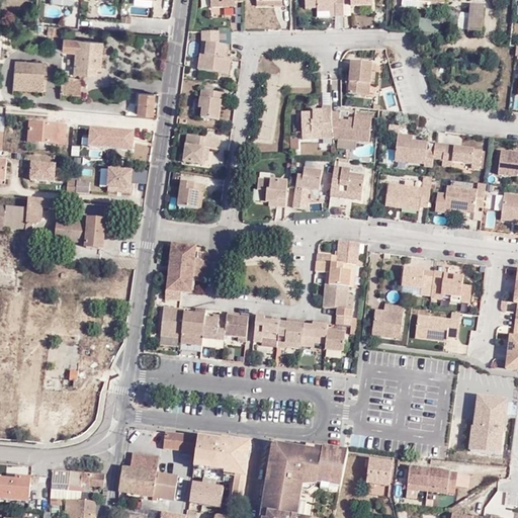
[(235,4),(243,4),(243,0),(210,0),(210,8),(223,8),(223,4),(235,4)]
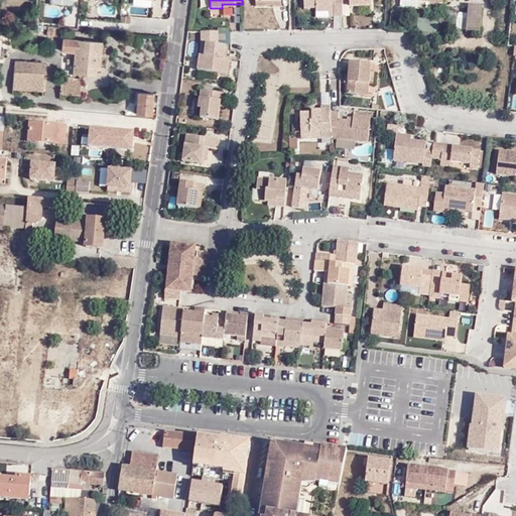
[(334,10),(334,15),(343,15),(343,5),(342,0),(303,0),(304,7),(315,8),(316,11),(334,10)]
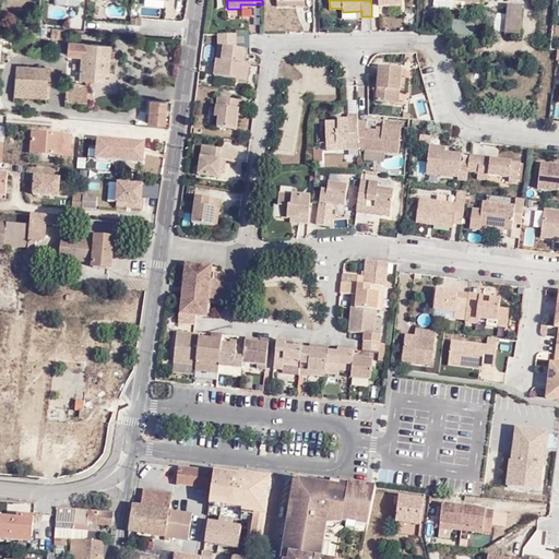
[(370,0),(371,6),(379,6),(380,10),(403,10),(403,0),(370,0)]
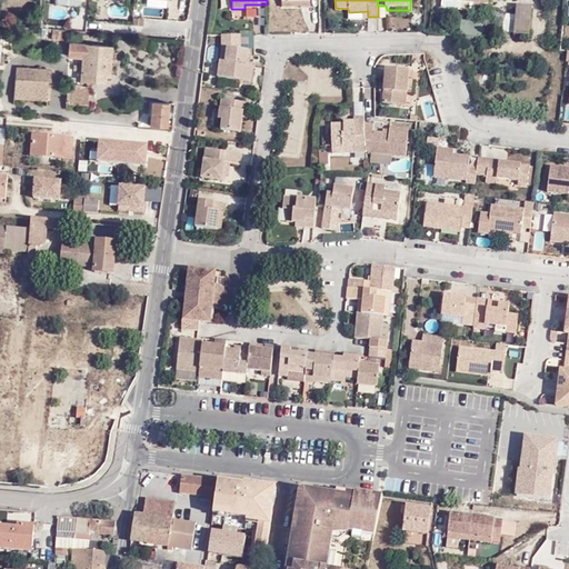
[(472,10),(472,2),(452,1),(451,7),(451,9),(472,10)]
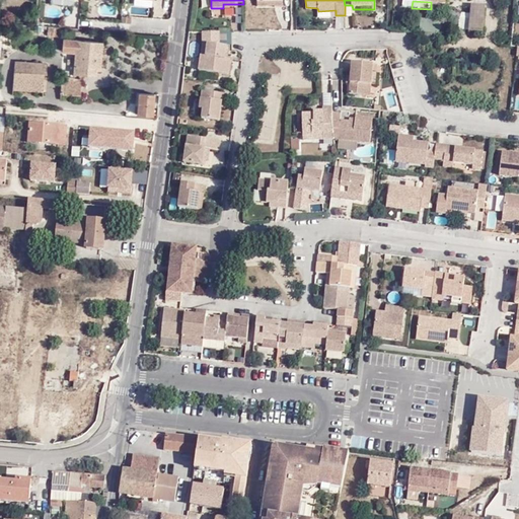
[(483,32),(486,6),(472,4),(470,23),(469,31),(483,32)]
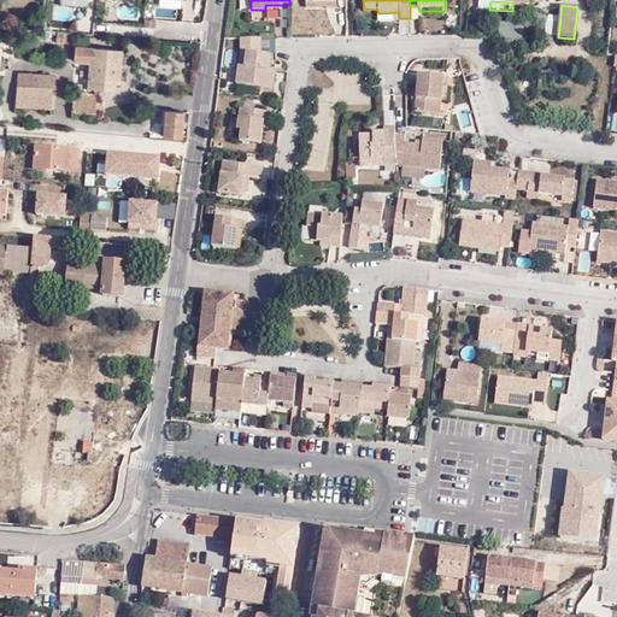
[(524,25),(506,24),(504,39),(523,40),(524,25)]
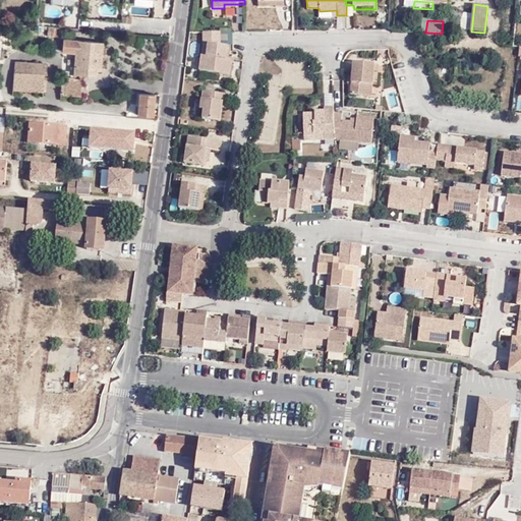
[(65,38),(66,26),(48,25),(47,36),(65,38)]
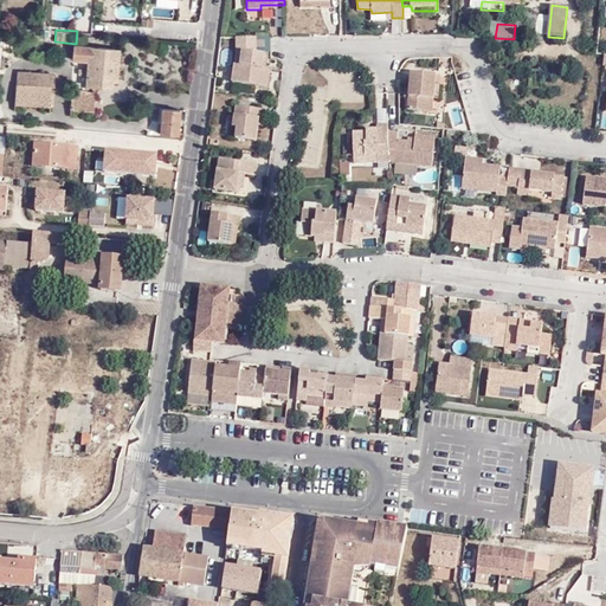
[(271,44),(271,36),(258,34),(258,44),(271,44)]
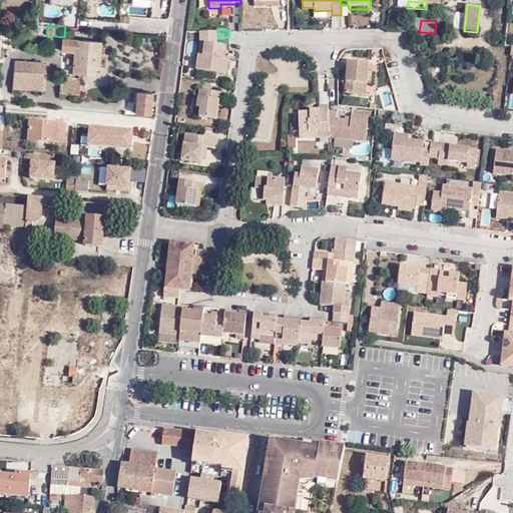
[(216,46),(215,31),(200,32),(200,44),(205,45),(203,57),(198,56),(197,68),(205,69),(204,73),(224,75),(226,60),(222,59),(224,47),(216,46)]
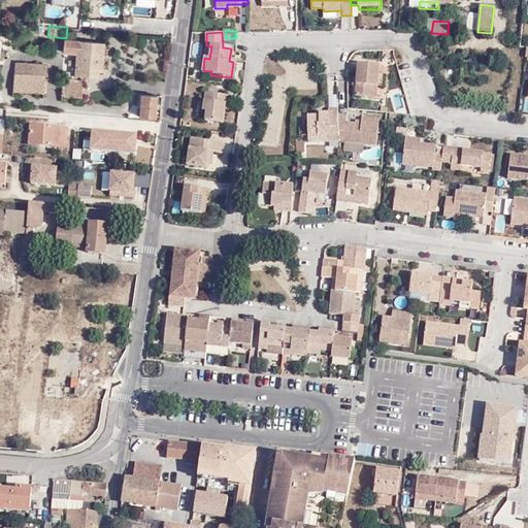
[(65,52),(77,53),(78,40),(66,39),(65,52)]
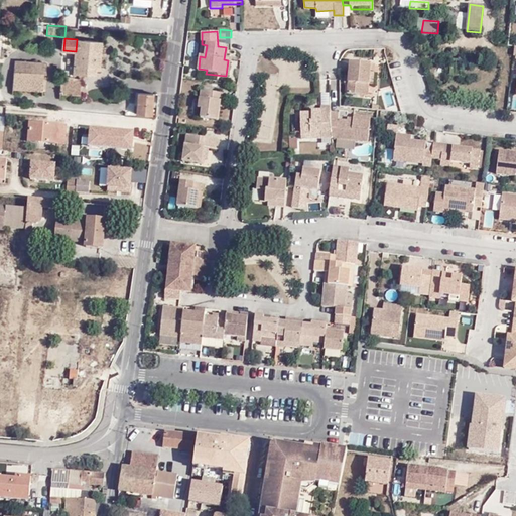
[(96,68),(98,40),(77,39),(76,51),(76,58),(75,65),(74,74),(89,75),(90,68),(96,68)]
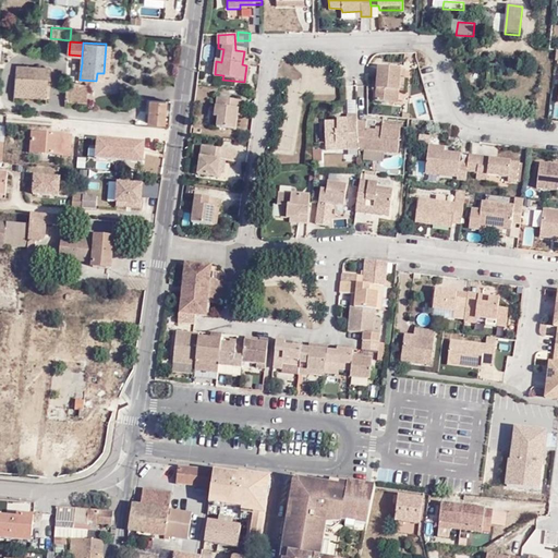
[(48,68),(16,64),(15,76),(47,80),(48,68)]
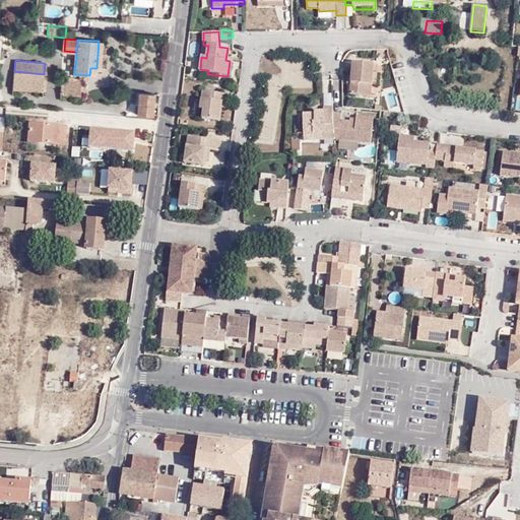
[(370,94),(371,83),(372,73),(373,63),(354,61),(352,75),(352,82),(351,93),(370,94)]
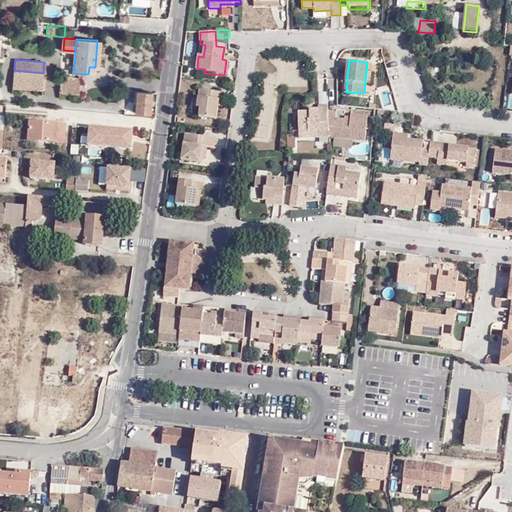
[(42,89),(43,73),(14,70),(13,88),(42,89)]
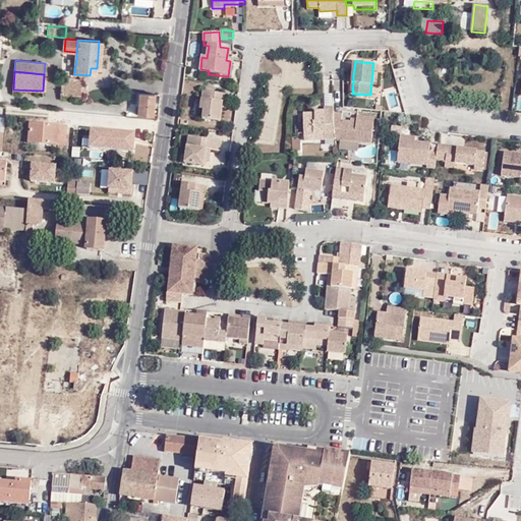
[(81,81),(62,79),(60,94),(80,95),(81,81)]
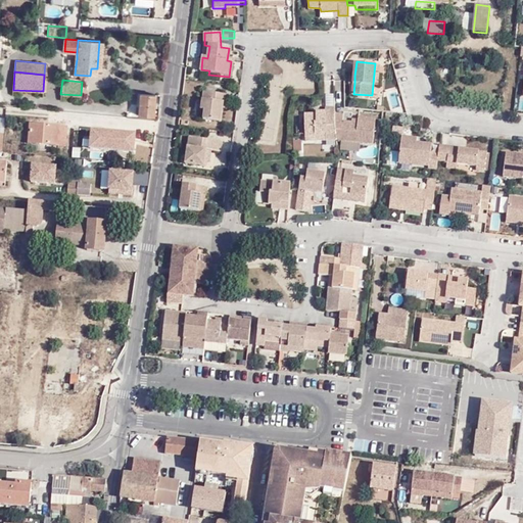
[(386,92),(390,111),(405,108),(400,89),(386,92)]
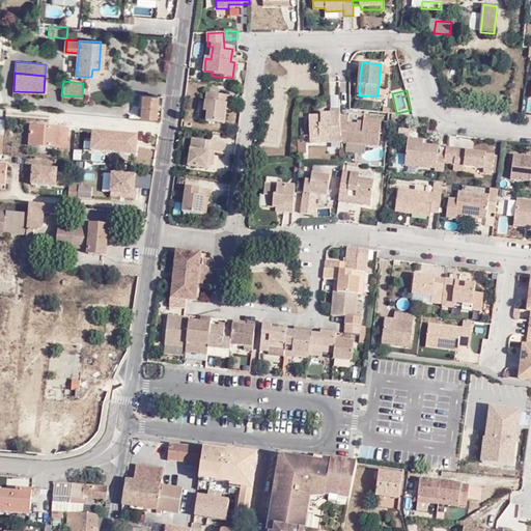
[(204,110),(208,110),(207,119),(225,122),(226,111),(226,105),(231,106),(233,96),(207,92),(204,110)]
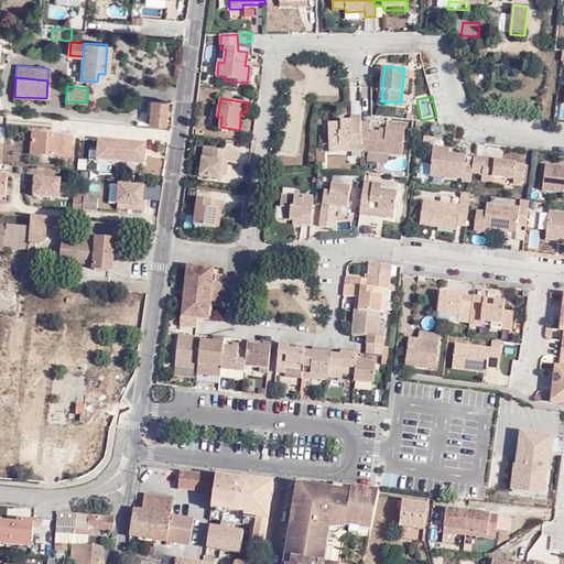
[(151,100),(149,123),(166,125),(169,101),(151,100)]
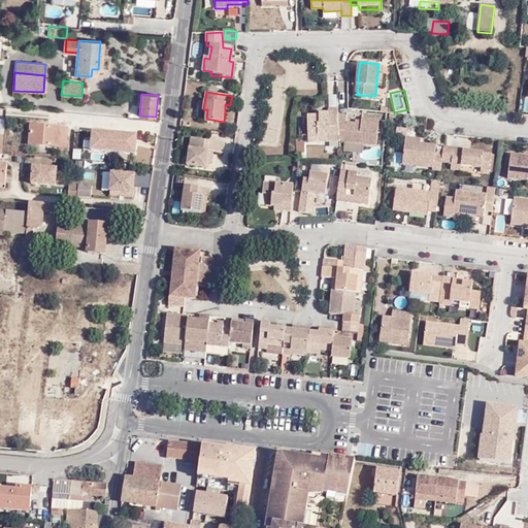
[(329,95),(330,107),(337,106),(336,94),(329,95)]
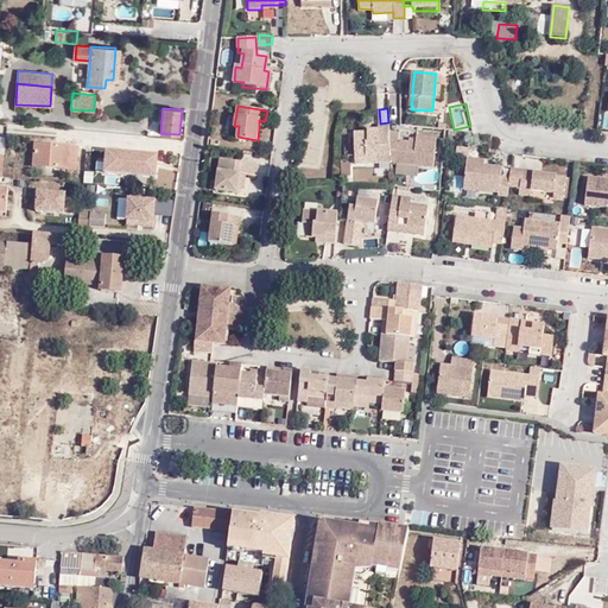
[(380,156),(380,163),(392,164),(391,154),(390,133),(388,127),(379,127),(379,132),(369,132),(369,135),(355,134),(355,156),(380,156)]
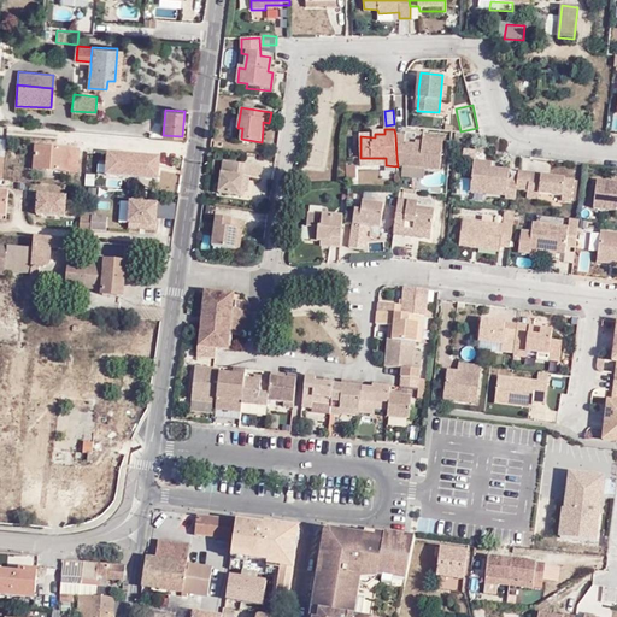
[(406,144),(406,137),(395,135),(397,157),(398,166),(403,166),(441,171),(444,141),(424,139),(423,142),(423,146),(413,144),(406,144)]
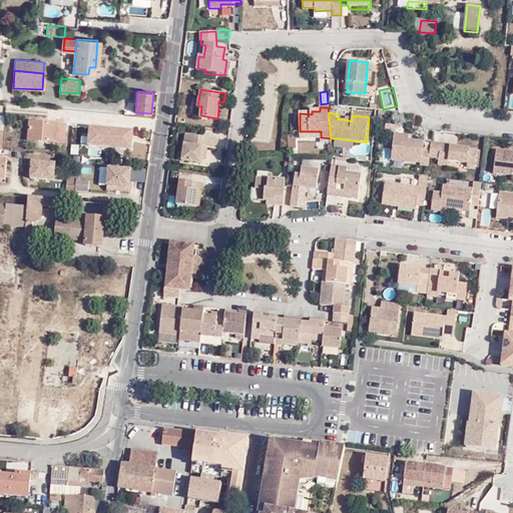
[(30,120),(28,141),(64,143),(66,123),(30,120)]
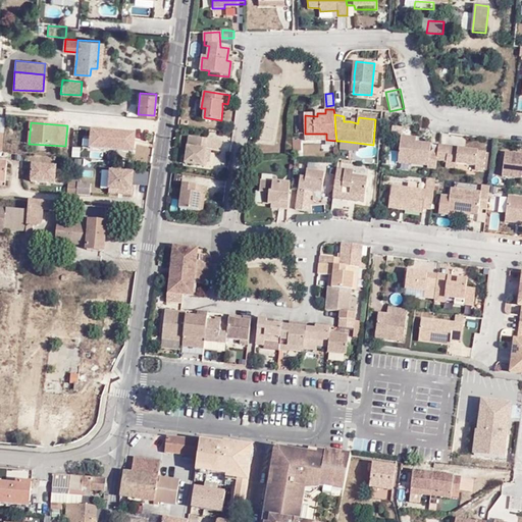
[(136,131),(91,127),(89,148),(135,151),(136,131)]
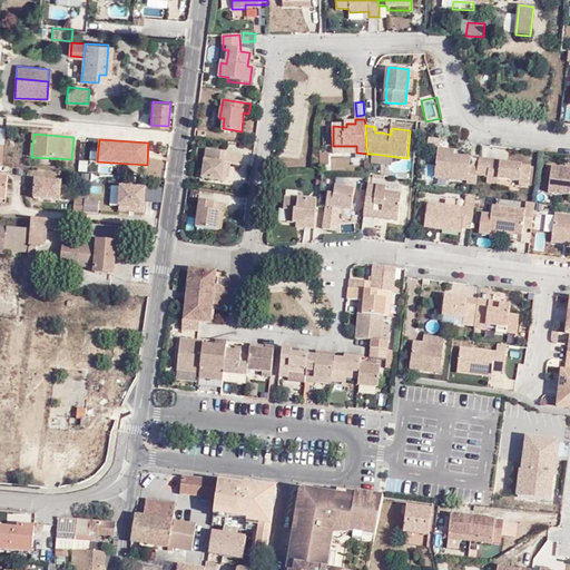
[(206,153),(203,180),(224,183),(225,176),(227,177),(228,167),(232,167),(239,167),(241,156),(206,153)]
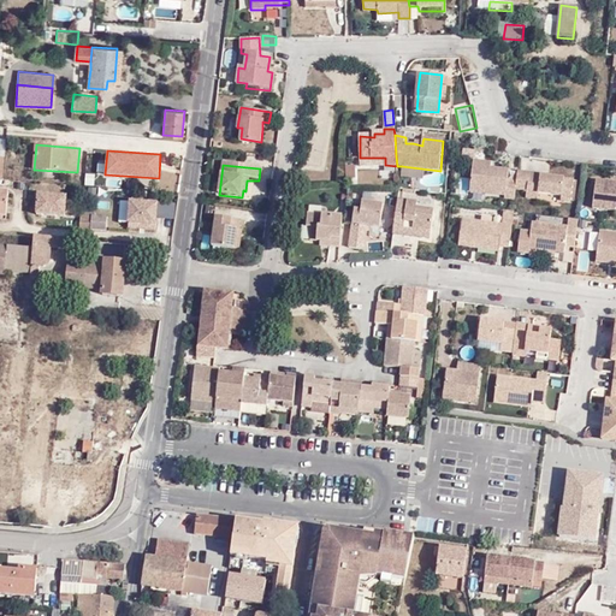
[(505,195),(505,199),(514,200),(515,190),(516,178),(508,178),(508,170),(491,167),(473,166),(471,190),(505,195)]
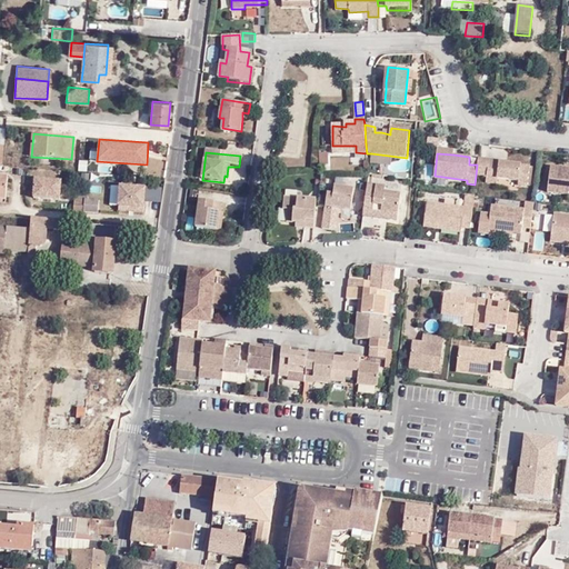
[(506,165),(506,162),(477,159),(477,165),(476,176),(485,177),(485,183),(496,186),(497,179),(518,182),(517,186),(526,187),(528,168),(506,165)]
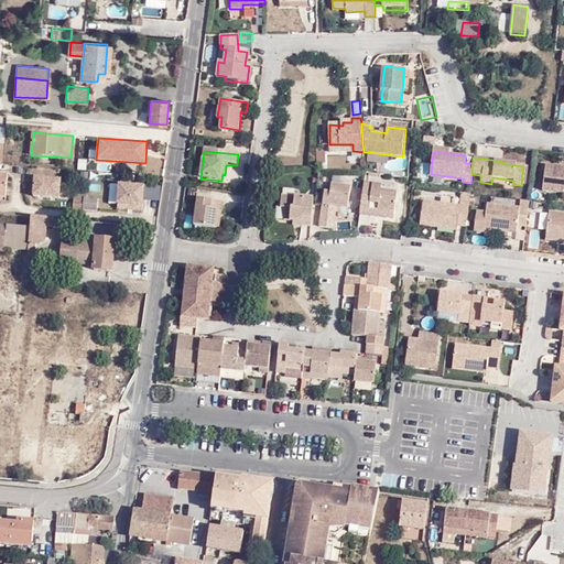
[(562,193),(562,191),(563,191),(563,169),(544,166),(542,191),(562,193)]
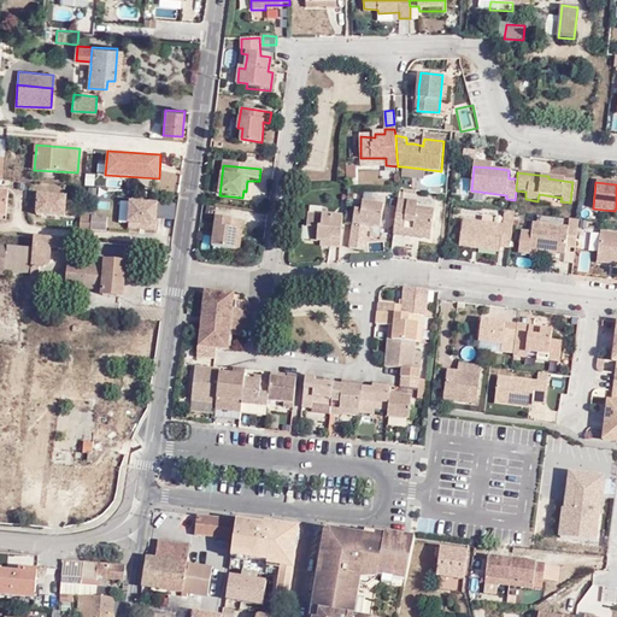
[(65,218),(66,193),(36,191),(34,216),(65,218)]
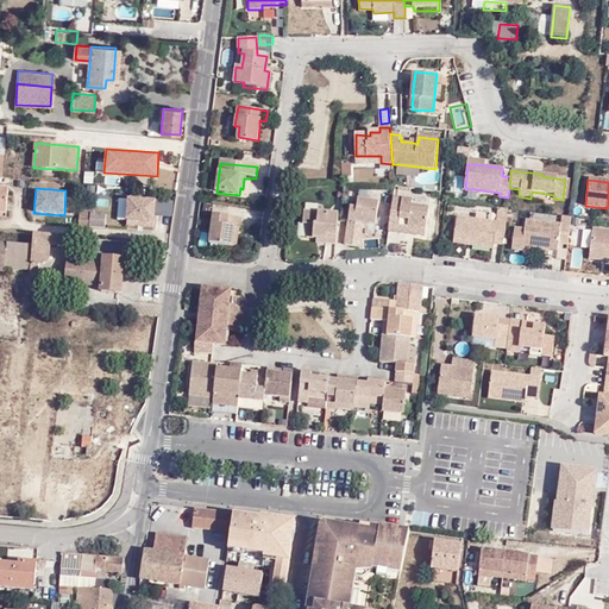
[(531,202),(552,206),(553,199),(554,195),(532,192),(531,199),(531,202)]
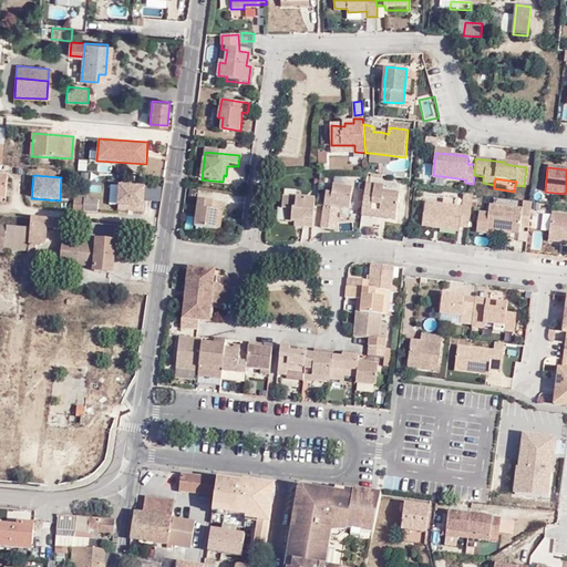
[(384,187),(367,185),(362,214),(371,214),(371,208),(398,213),(401,194),(384,192),(384,187)]
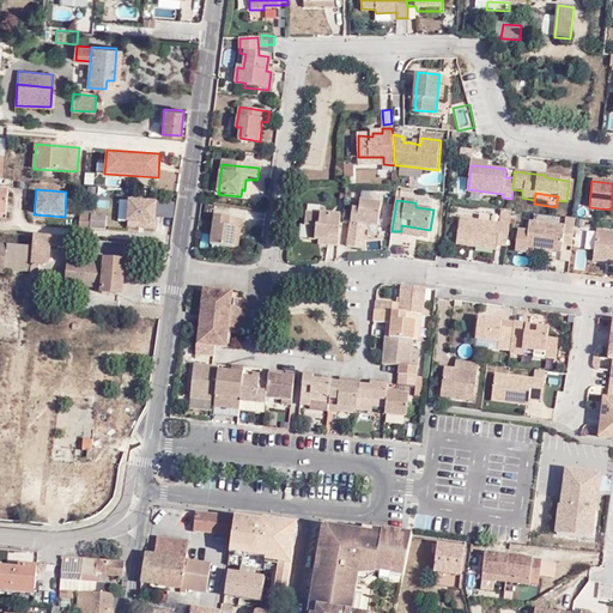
[(131,201),(128,225),(155,228),(157,204),(131,201)]
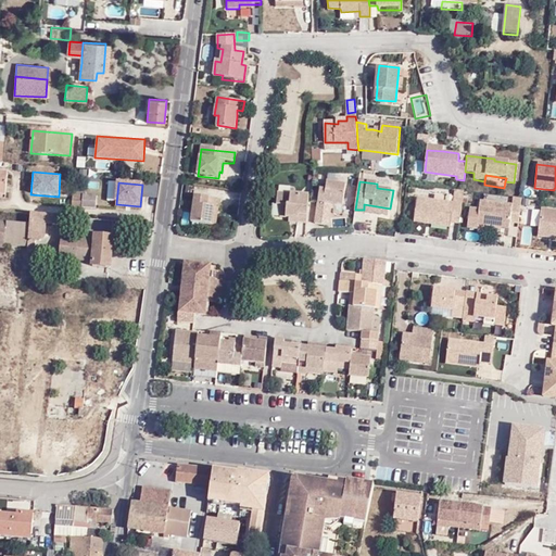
[(327,205),(341,206),(343,187),(327,185),(325,190),(319,189),(317,209),(326,210),(327,206),(327,205)]
